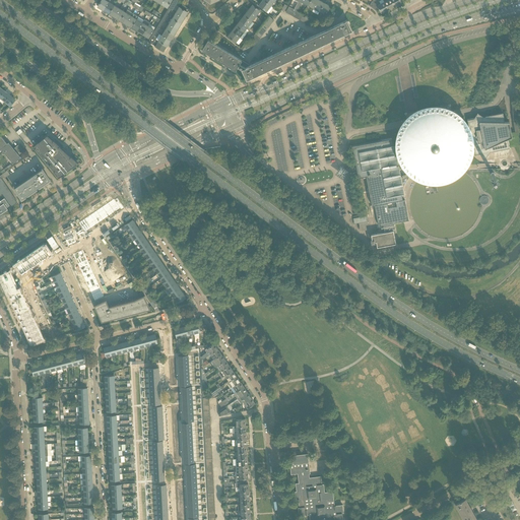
[(96,0),(95,2),(99,4),(98,7),(104,10),(108,2),(109,0),(96,0)]
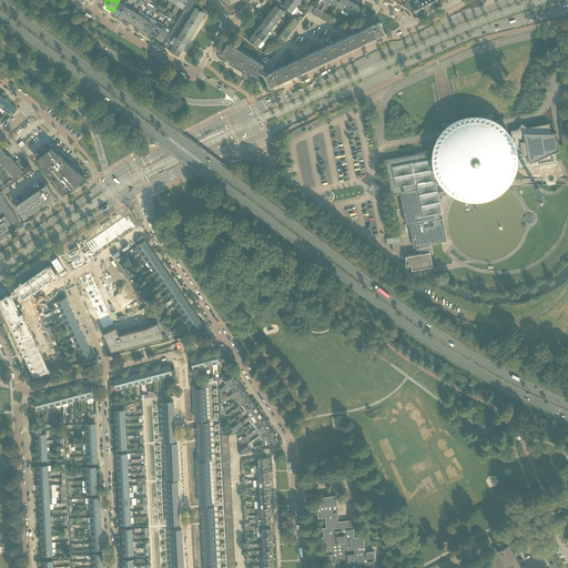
[(190,0),(184,10),(186,11),(188,12),(194,1),(191,0),(190,0)]
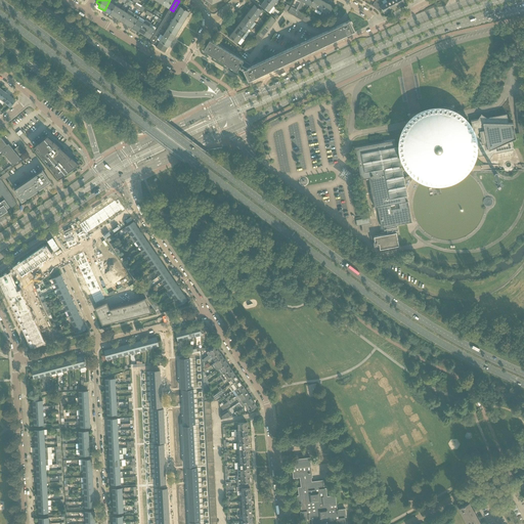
[(272,6),(264,0),(261,5),(268,11),(272,6)]
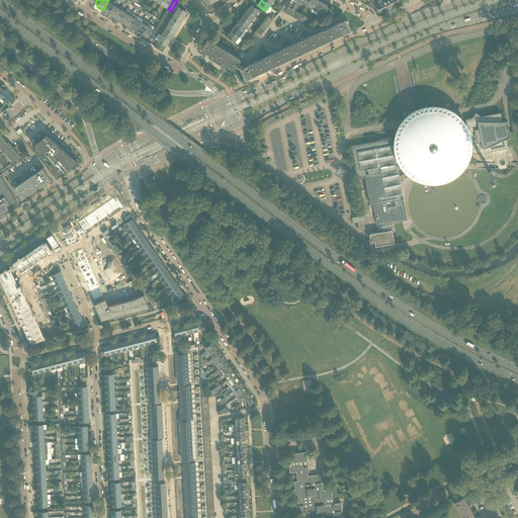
[(292,0),(296,2),(292,9),(294,11),(295,11),(300,2),(301,0),(292,0)]
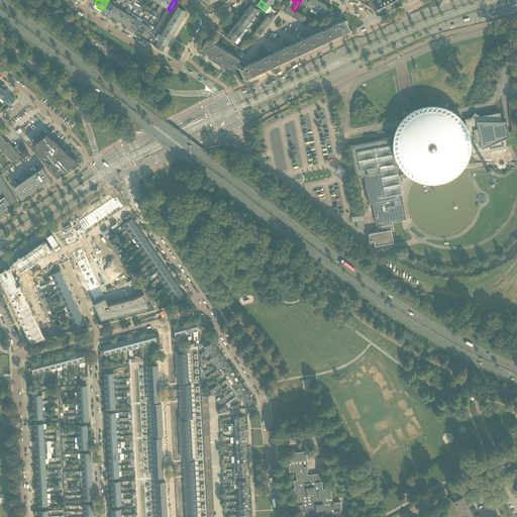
[(308,0),(306,5),(312,8),(316,0),(308,0)]
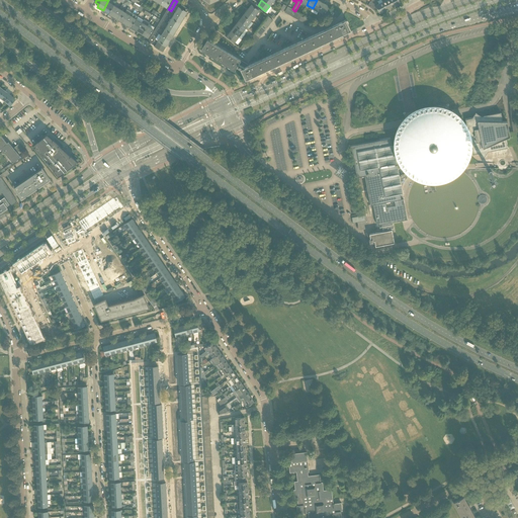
[(317,0),(313,8),(318,11),(323,3),(317,0)]
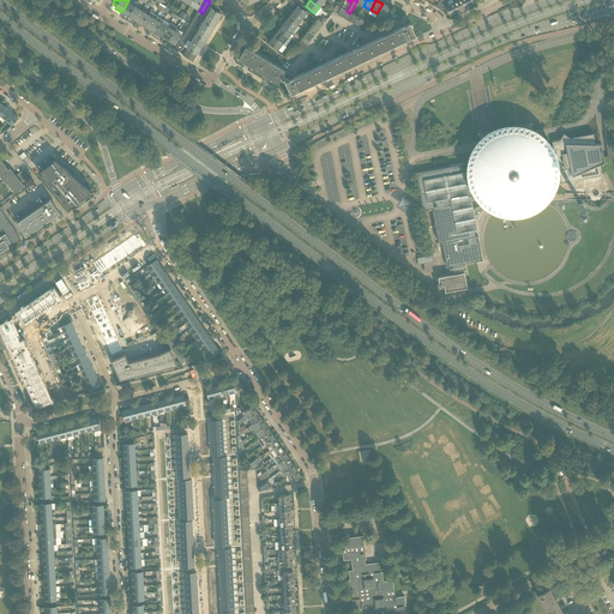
[(451,0),(453,2),(458,11),(465,7),(462,0),(456,0),(457,0),(456,0),(451,0)]
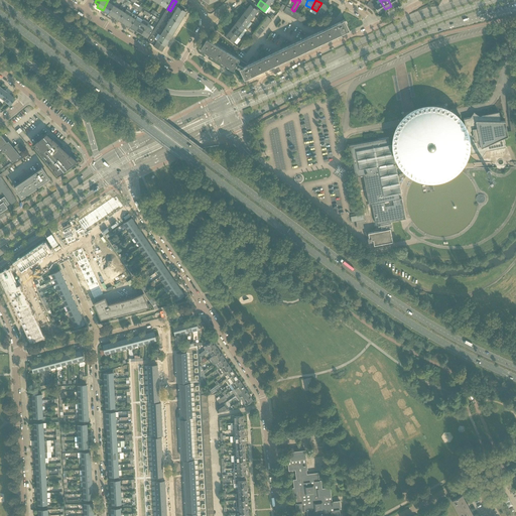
[(369,1),(366,5),(369,7),(373,10),(376,9),(378,13),(378,12),(385,9),(381,2),(374,5),(369,1)]
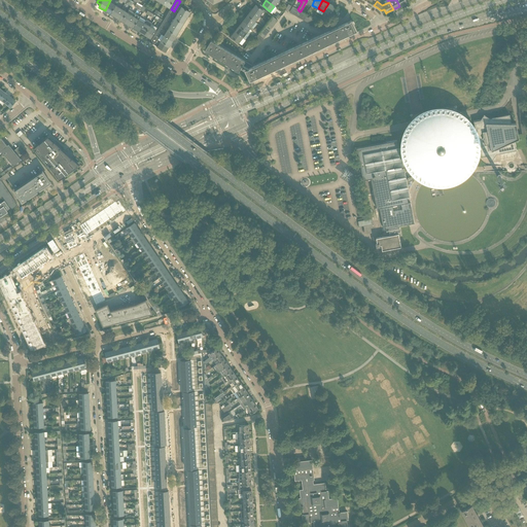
[(105,10),(110,14),(115,6),(109,2),(105,10)]
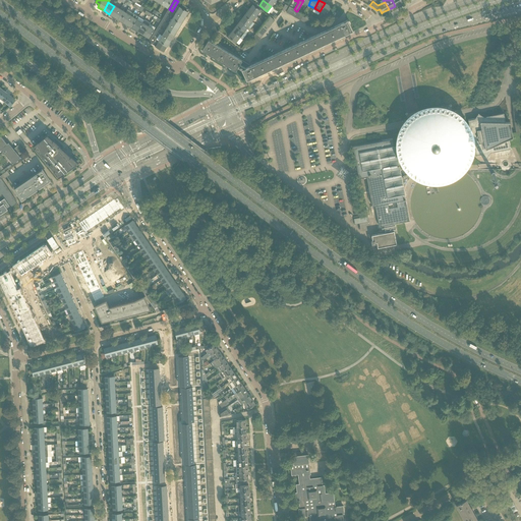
[(325,3),(320,11),(326,14),(331,6),(325,3)]
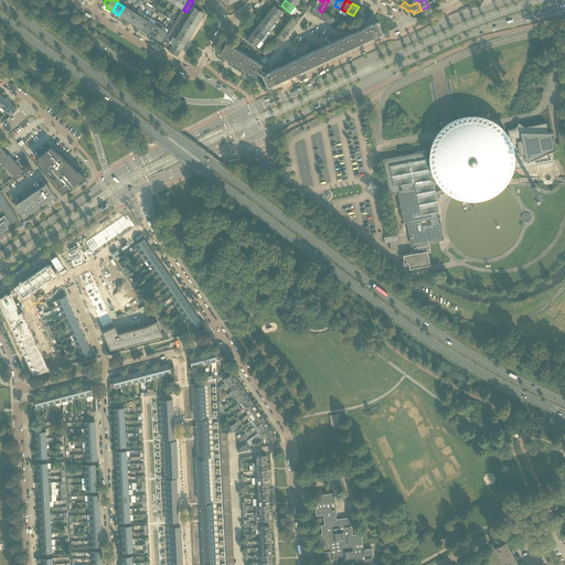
[(274,6),(269,11),(277,18),(281,12),(274,6)]
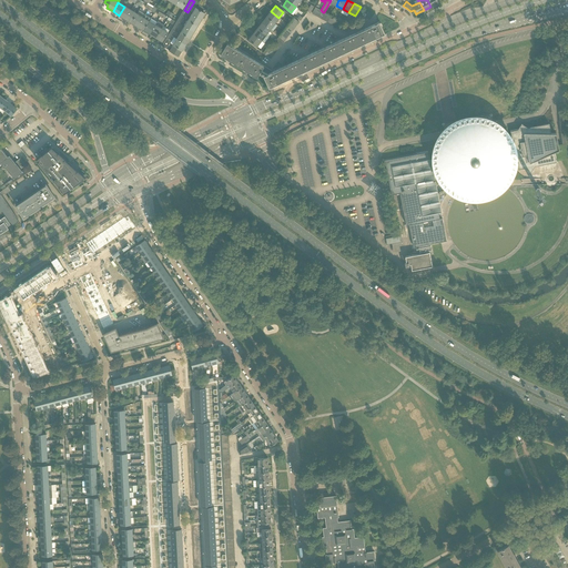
[(119,16),(125,19),(131,10),(124,7),(119,16)]
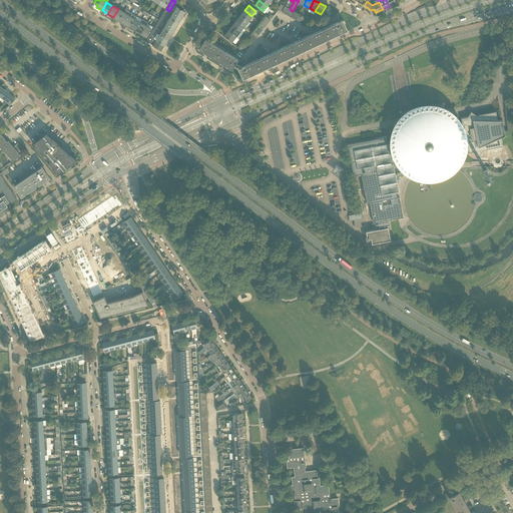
[(176,7),(173,13),(181,18),(184,12),(176,7)]
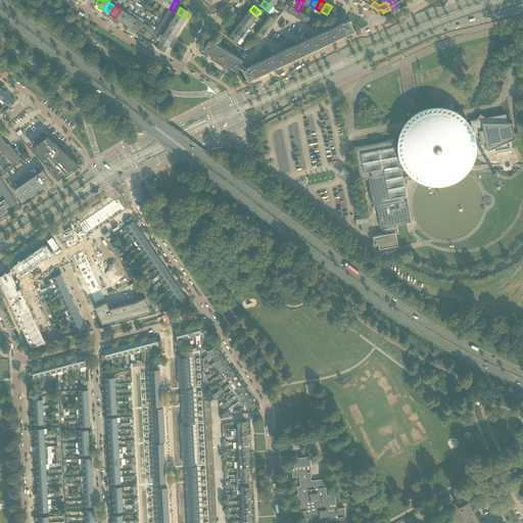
[(115,17),(121,21),(126,13),(121,9),(115,17)]
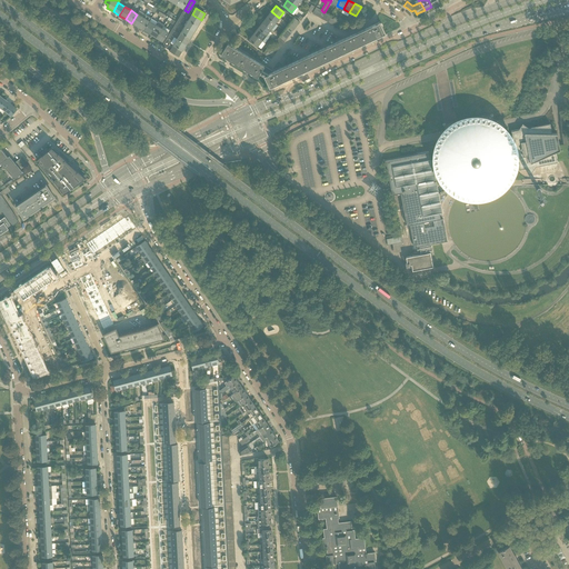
[(271,11),(267,17),(275,23),(279,18),(271,11)]
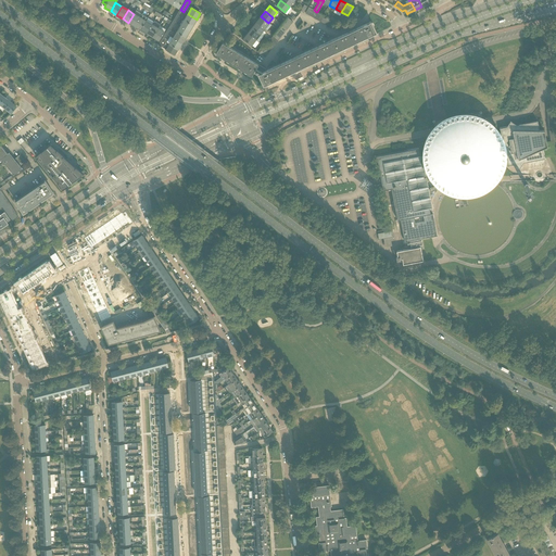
[(320,22),(323,17),(324,15),(317,12),(316,12),(314,17),(320,22)]
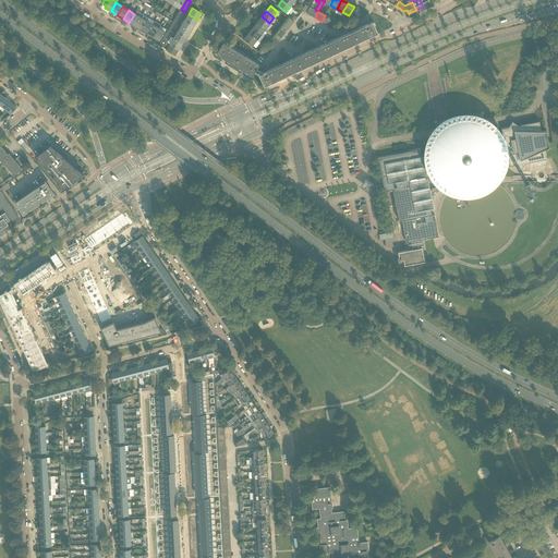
[(129,23),(135,26),(141,17),(134,14),(129,23)]
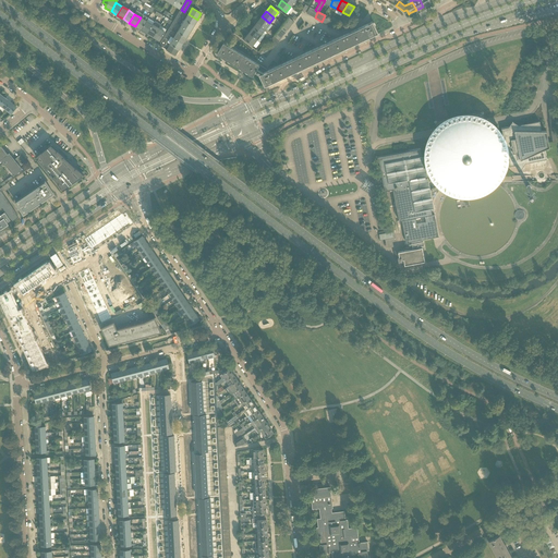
[(141,17),(135,26),(141,29),(146,21),(148,17),(142,14),(141,17)]
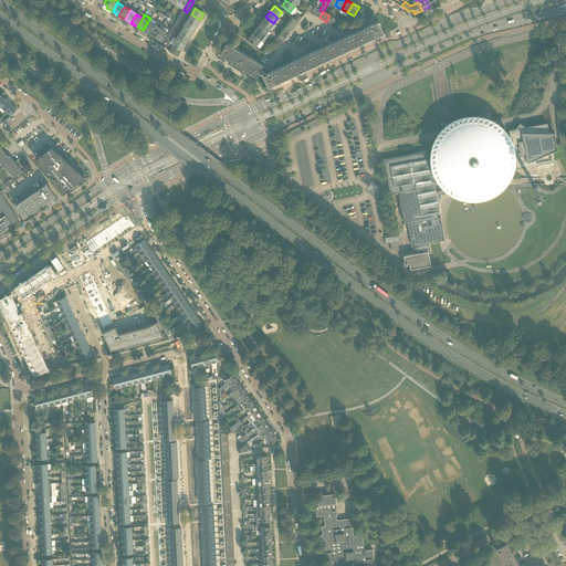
[(191,14),(187,20),(197,25),(200,20),(191,14)]
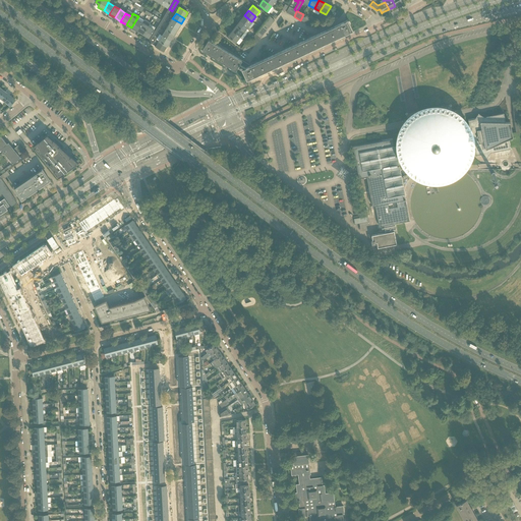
[(244,15),(240,20),(247,26),(251,21),(244,15)]
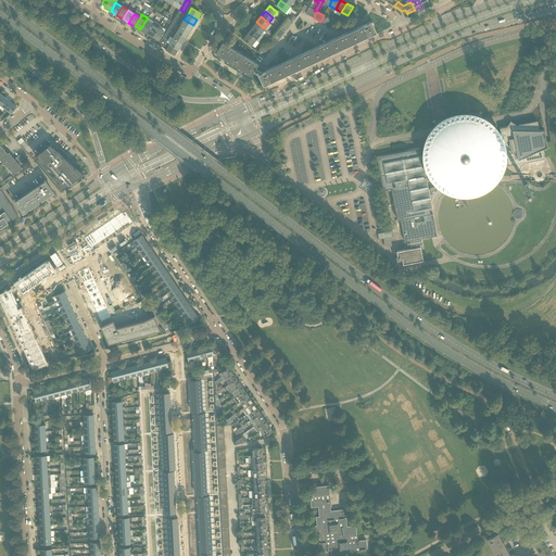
[(184,20),(180,26),(189,32),(193,25),(184,20)]
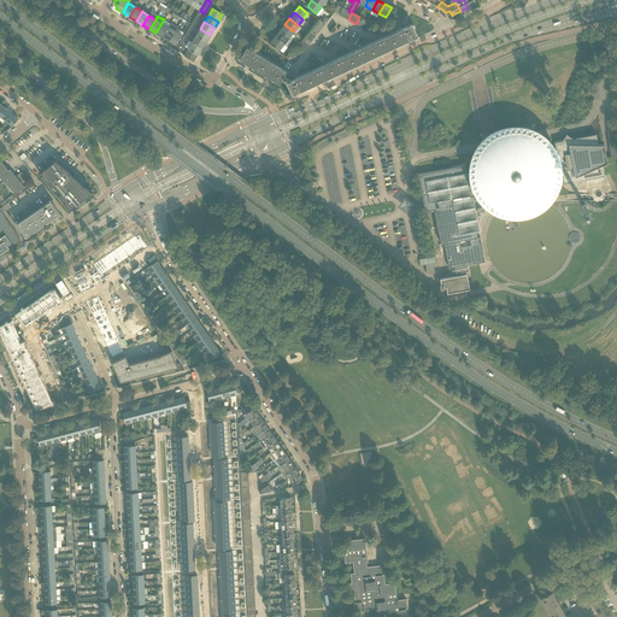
[(156,33),(163,37),(169,28),(162,23),(156,33)]
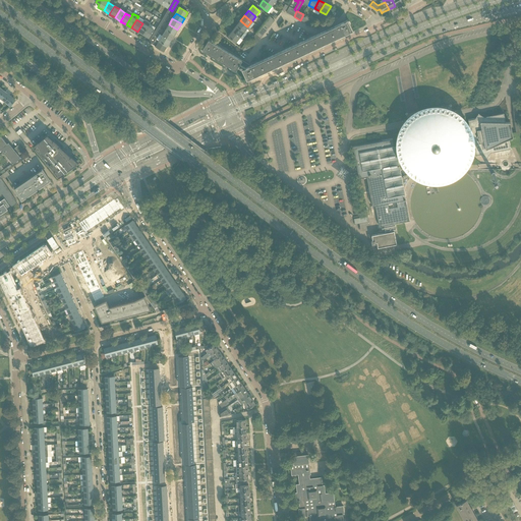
[(142,23),(137,32),(143,35),(149,26),(151,23),(145,19),(145,20),(142,23)]
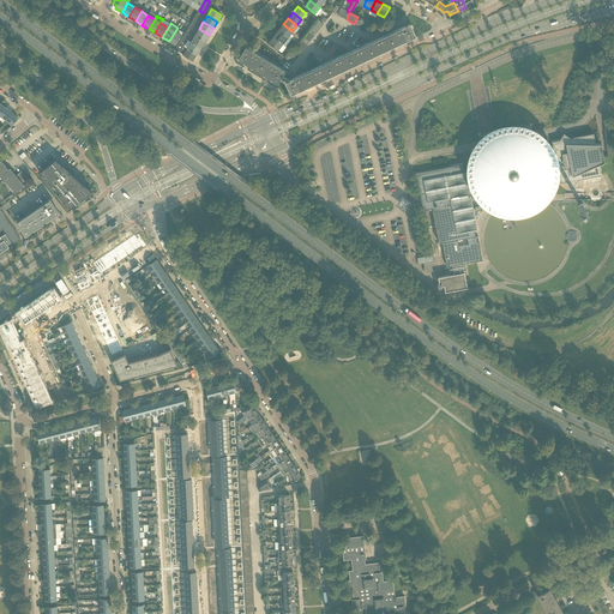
[(283,24),(278,30),(287,37),(290,34),(293,36),(295,34),(292,31),(283,24)]
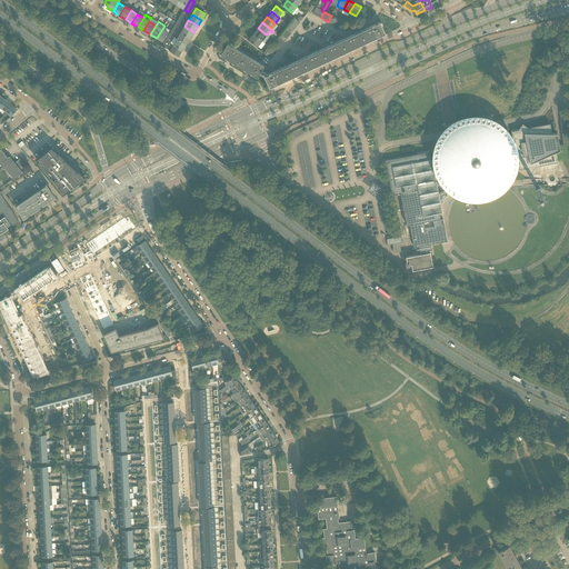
[(380,22),(360,31),(366,43),(370,41),(369,40),(380,35),(381,36),(386,33),(380,22)]
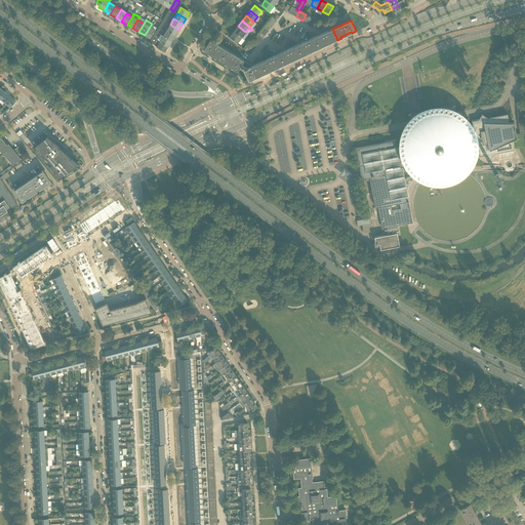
[(170,25),(167,31),(175,36),(178,30),(170,25)]
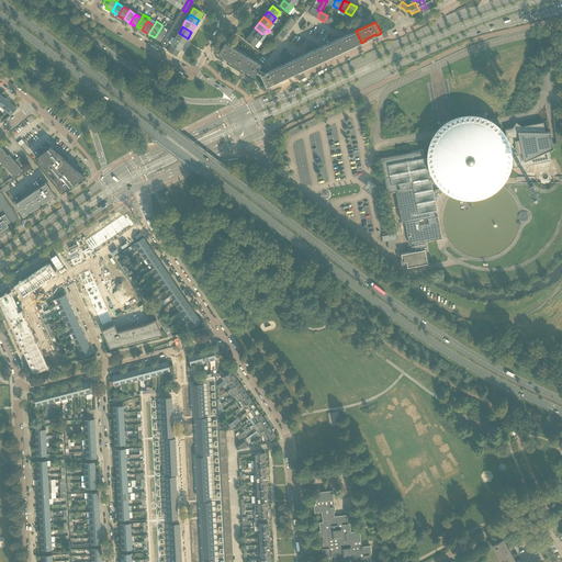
[(255,27),(250,33),(258,40),(262,34),(255,27)]
